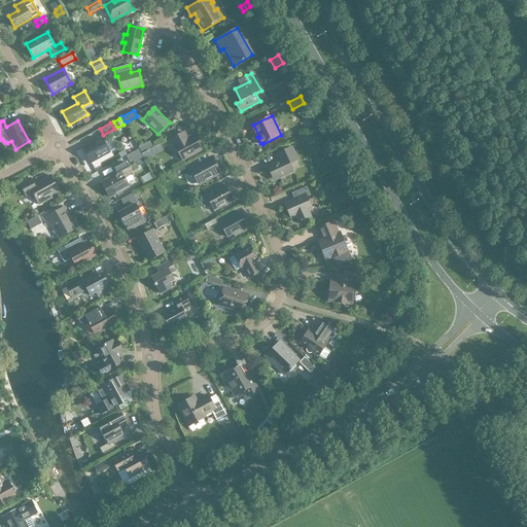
[(174,145),(176,148),(175,149),(175,151),(176,153),(178,154),(179,154),(182,160),(201,149),(194,135),(187,139),(183,132),(171,139),(174,145)]
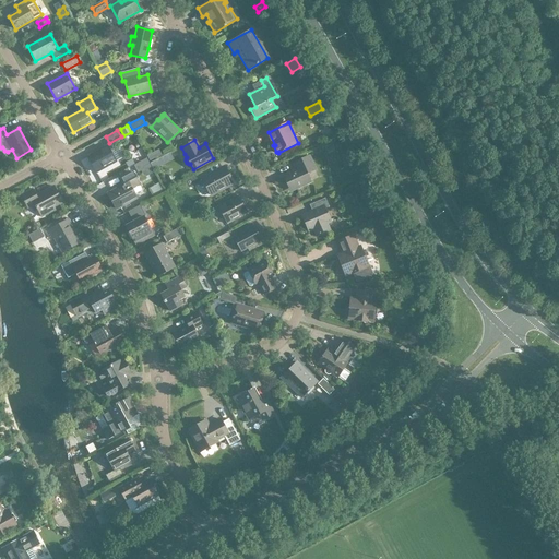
[(96,173),(116,162),(107,145),(87,157),(96,173)]
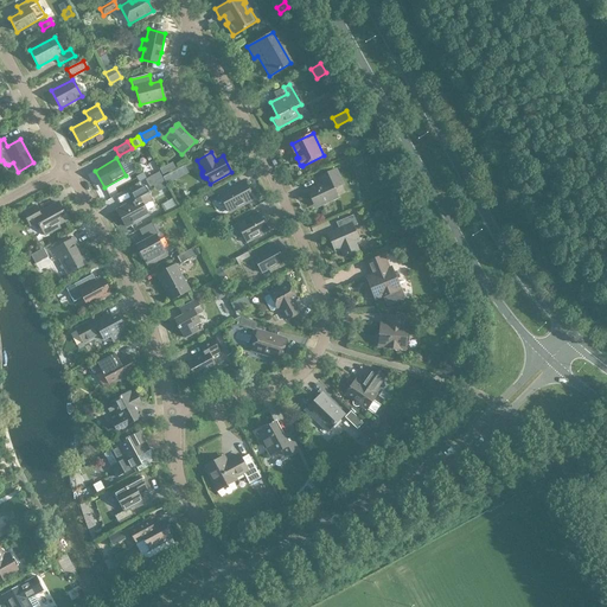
[(186,165),(174,171),(177,176),(189,168),(186,165)]
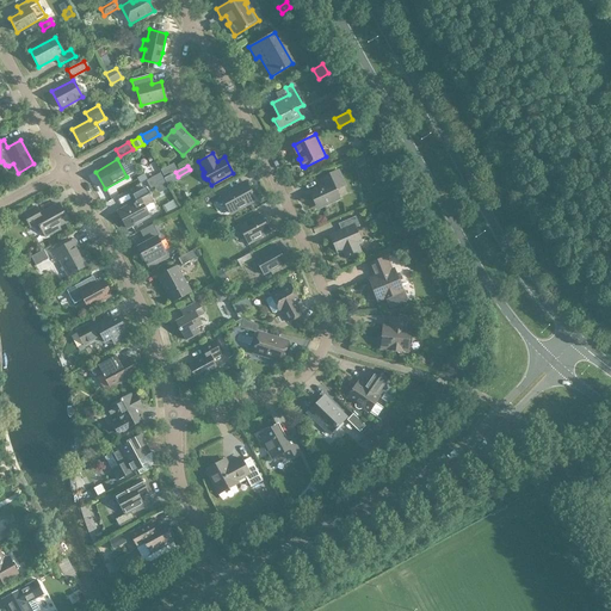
[(335,172),(319,179),(322,186),(309,192),(318,209),(339,199),(334,190),(343,186),(335,172)]
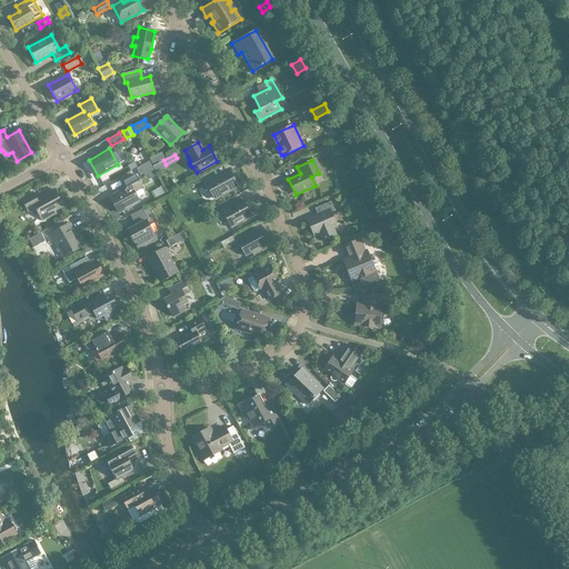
[(149,161),(136,169),(139,176),(152,169),(149,161)]
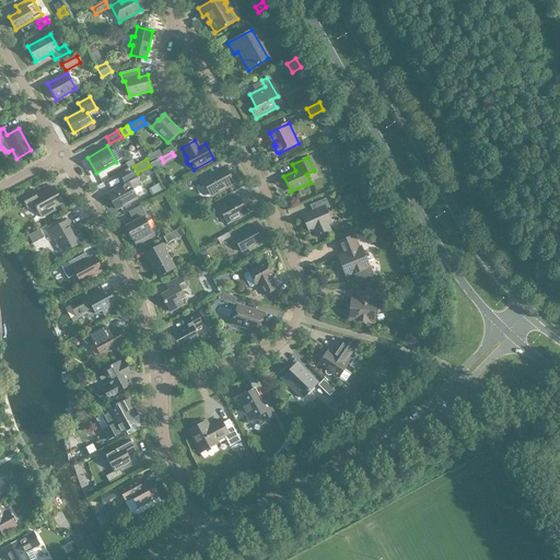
[(210,196),(233,183),(225,167),(201,179),(210,196)]
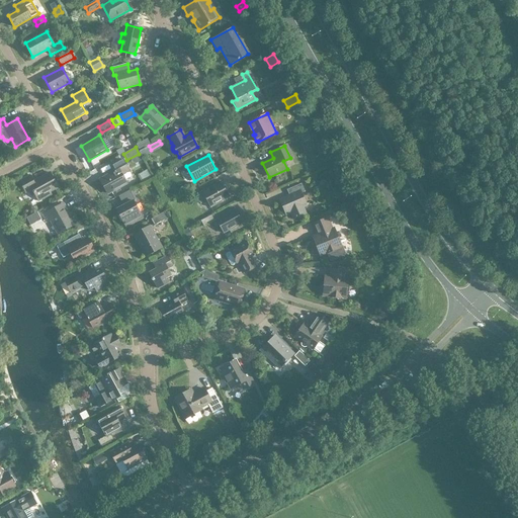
[(128,171),(122,159),(111,165),(115,172),(100,180),(107,193),(125,183),(121,175),(128,171)]
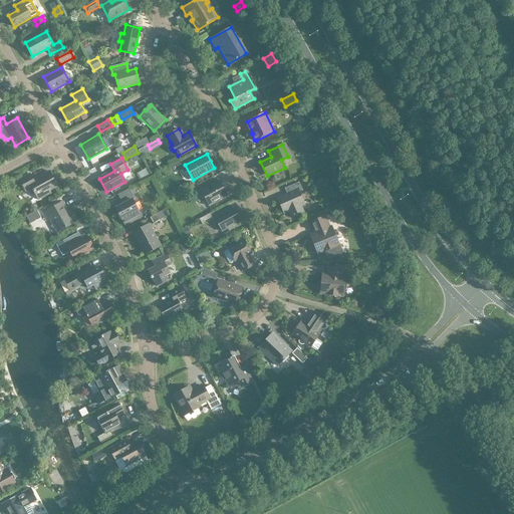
[(184,167),(181,161),(169,167),(173,174),(184,167)]
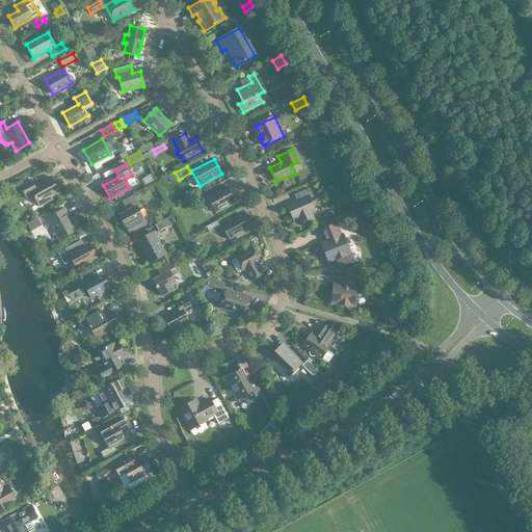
[(350,170),(343,173),(346,181),(353,178),(350,170)]
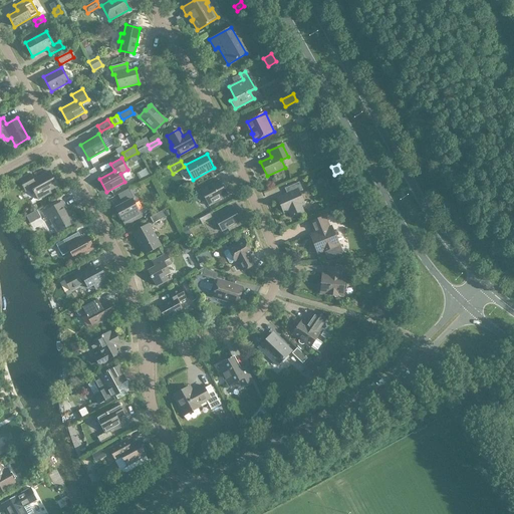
[(33,181),(30,174),(19,180),(25,191),(31,188),(37,200),(49,193),(48,191),(57,186),(49,172),(33,181)]
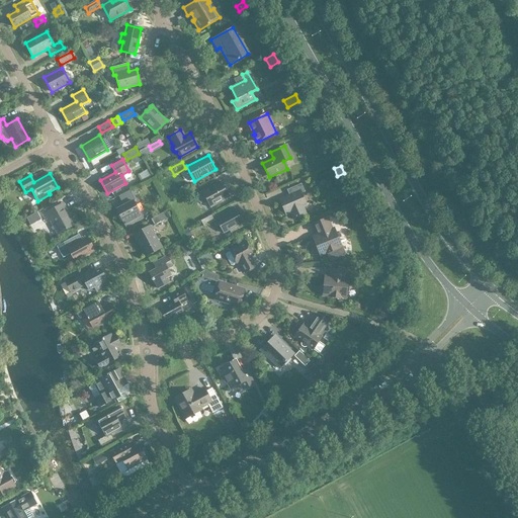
[(212,186),(214,190),(210,193),(207,188),(195,194),(200,203),(206,200),(210,207),(229,197),(221,182),(212,186)]
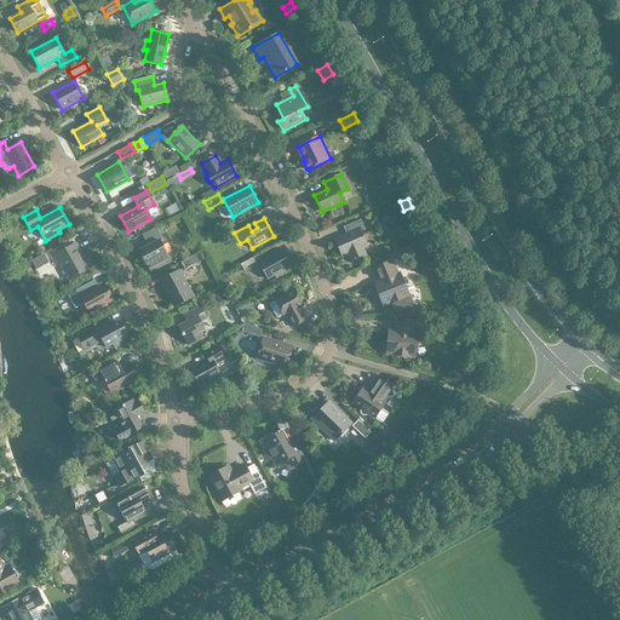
[(361,219),(348,225),(350,233),(336,239),(344,256),(348,254),(351,262),(363,257),(360,248),(366,246),(360,231),(365,229),(361,219)]
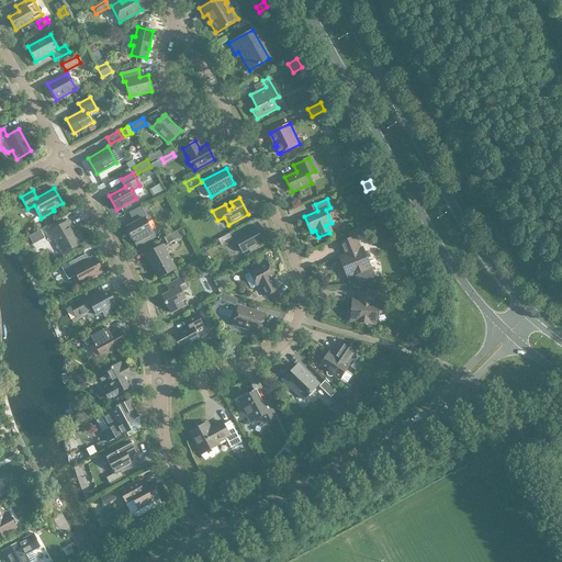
[(134,224),(126,228),(133,240),(136,246),(154,236),(150,231),(144,218),(146,217),(143,211),(141,206),(128,213),(131,217),(134,224)]
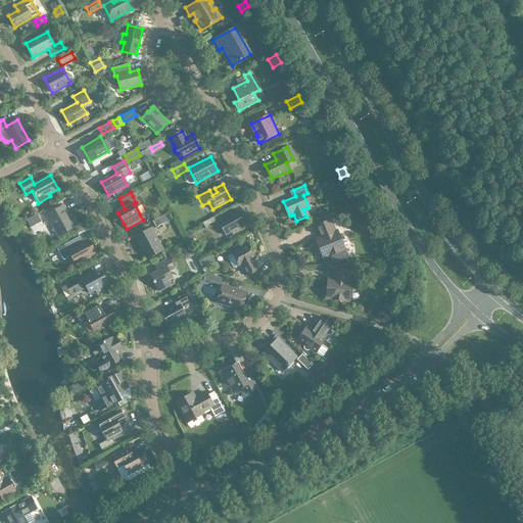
[(68,219),(62,206),(43,217),(47,225),(51,222),(59,236),(78,226),(73,217),(68,219)]
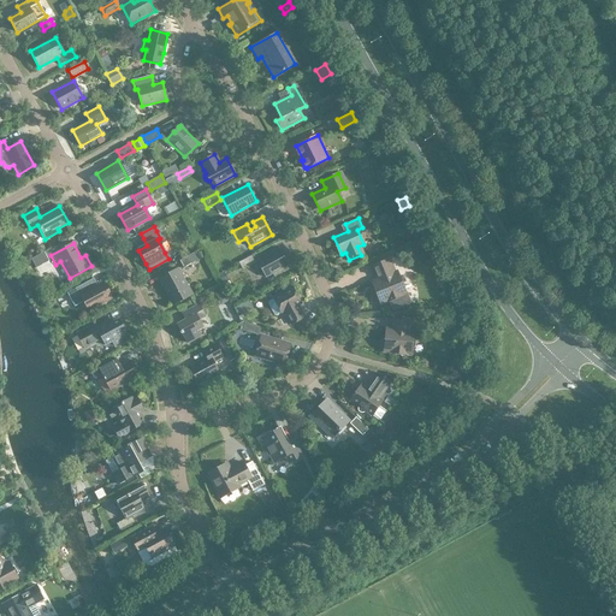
[(288,265),(279,249),(256,261),(265,277),(288,265)]
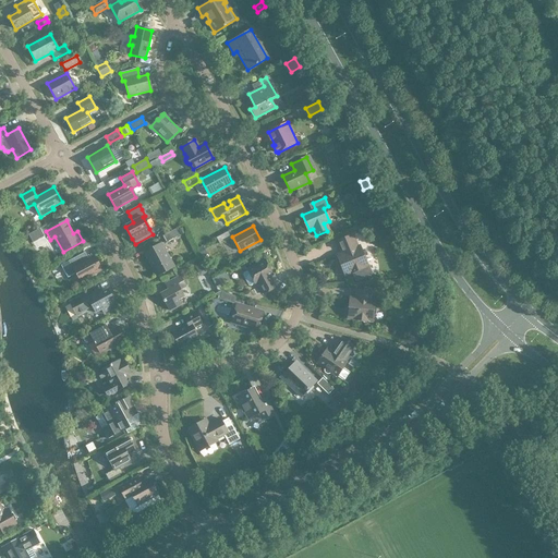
[(44,237),(39,229),(28,234),(33,243),(44,237)]
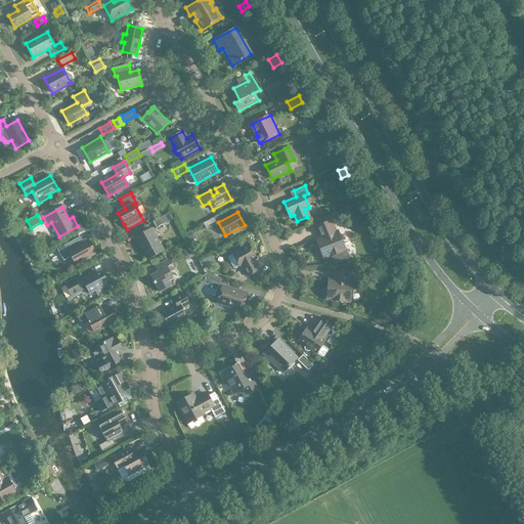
[(168,221),(165,215),(153,222),(156,228),(168,221)]
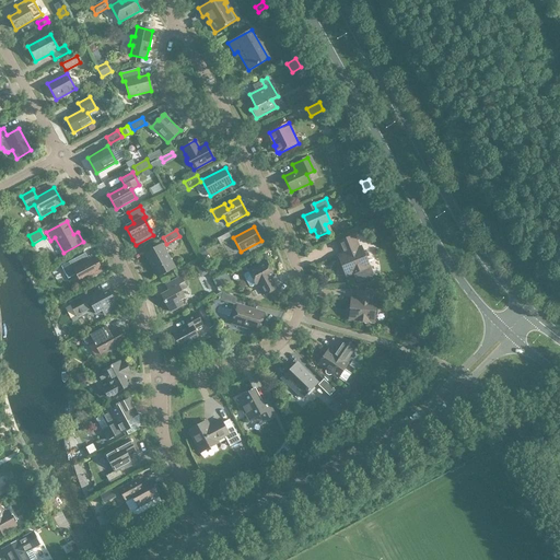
[(231,238),(228,232),(217,238),(220,245),(231,238)]
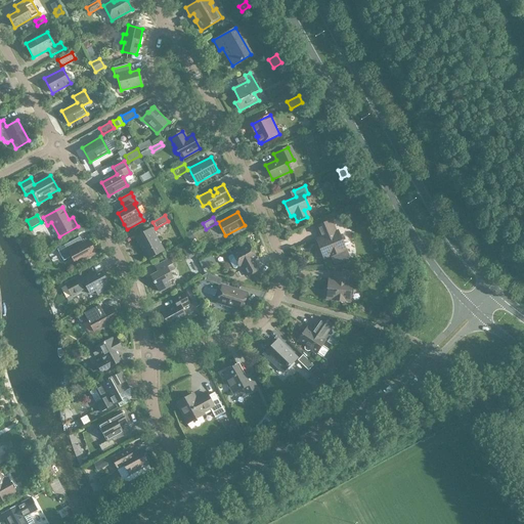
[(331,221),(316,226),(320,237),(316,239),(323,259),(331,256),(334,264),(337,263),(338,264),(347,261),(346,259),(348,258),(345,250),(337,231),(335,232),(331,221)]
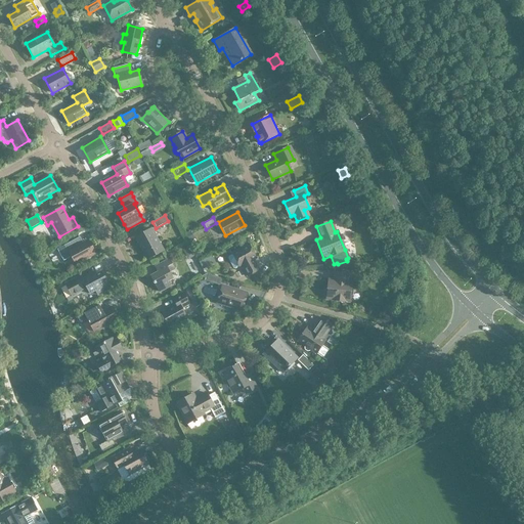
[(163,251),(150,229),(136,237),(147,259),(163,251)]
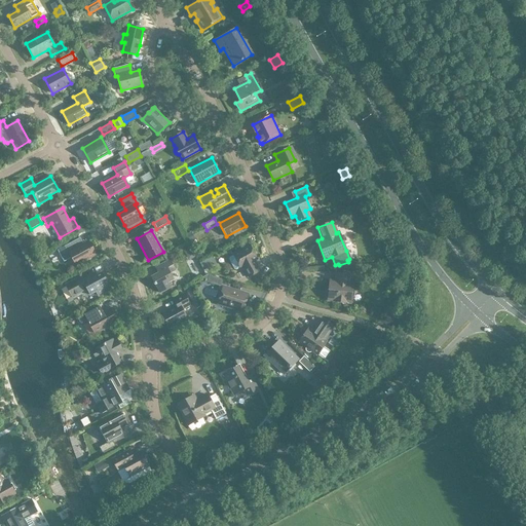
[(190,232),(186,234),(190,241),(194,239),(190,232)]
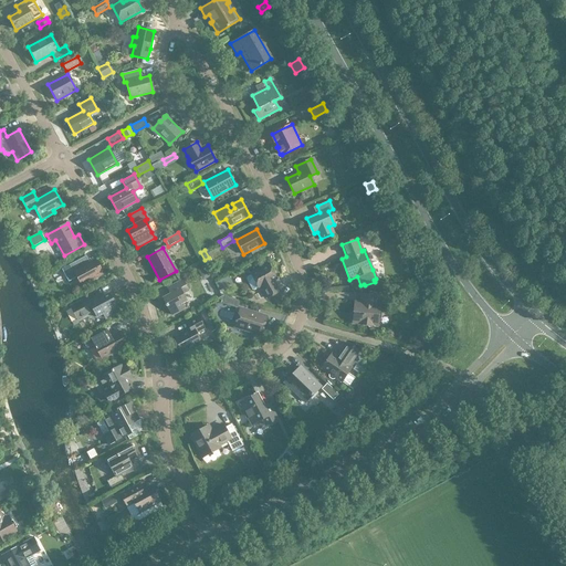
[(85,257),(61,269),(69,282),(76,278),(81,285),(101,274),(94,261),(90,263),(85,257)]
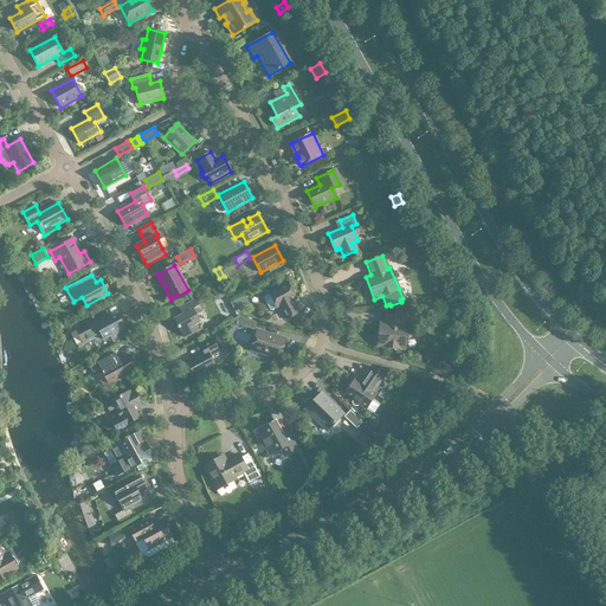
[(218,283),(210,287),(213,294),(221,289),(218,283)]
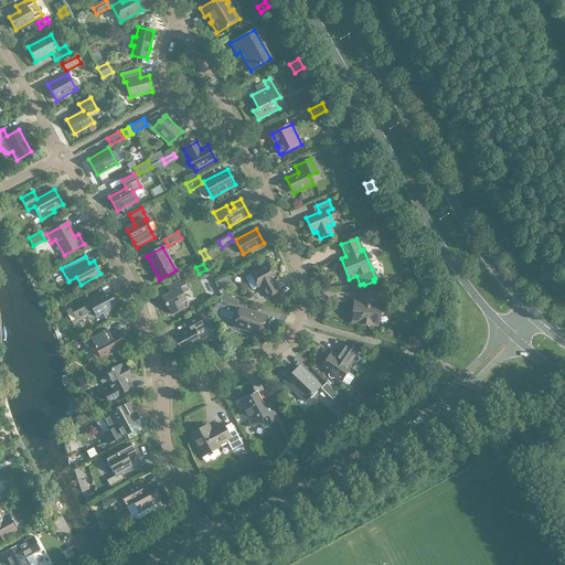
[(276,278),(268,264),(251,274),(251,275),(247,277),(246,279),(251,288),(253,289),(257,287),(258,288),(260,287),(267,298),(279,291),(273,280),(276,278)]
